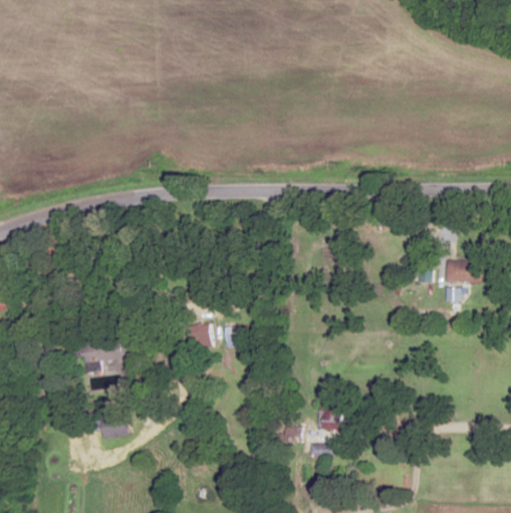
[(480,260),(446,259),(445,280),(480,280),(480,260)]
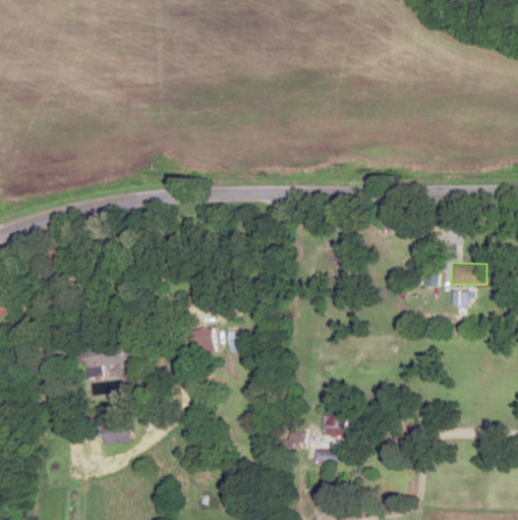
[(213,327),(191,327),(191,352),(213,352),(213,327)]
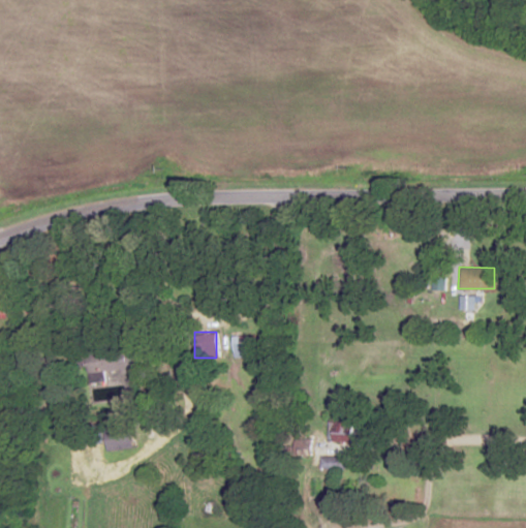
[(231,356),(256,356),(256,335),(231,335),(231,356)]
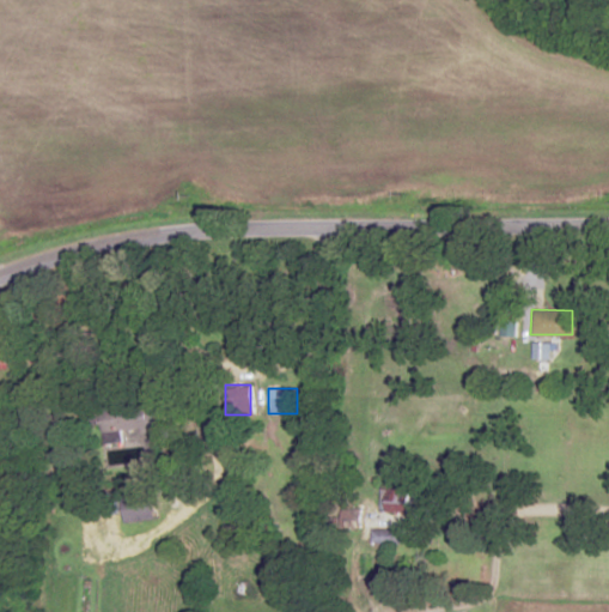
[(150,403),(98,404),(99,440),(123,440),(123,442),(151,441),(150,403)]
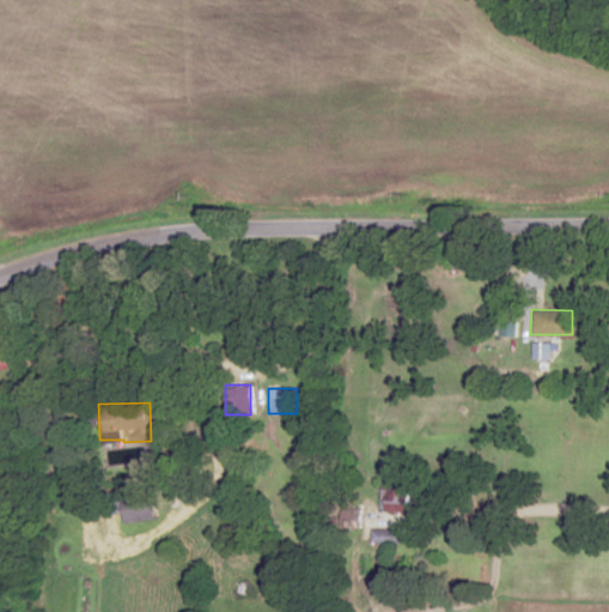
[(379,510),(403,510),(403,486),(379,486),(379,510)]
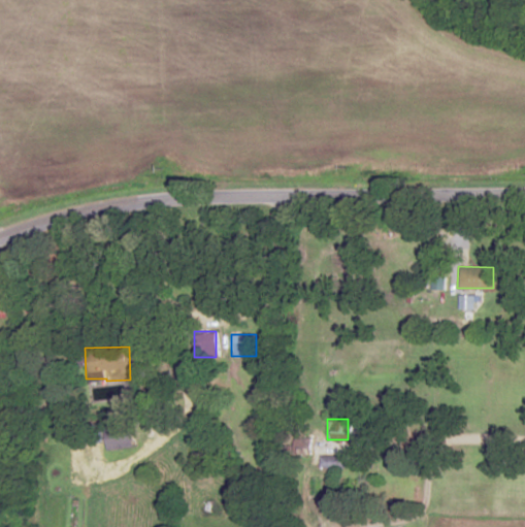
[(102,430),(106,450),(130,446),(127,425),(102,430)]
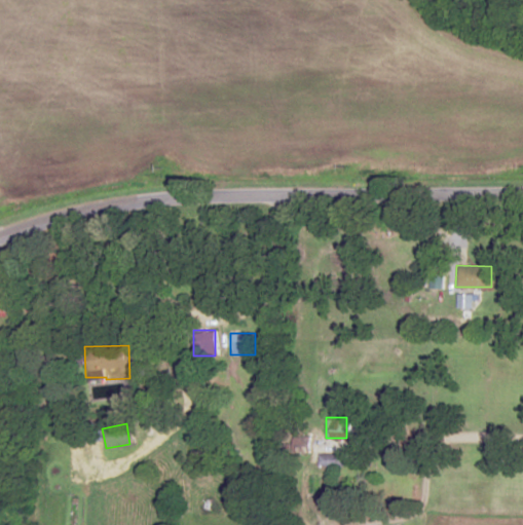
[(308,436),(291,436),(291,451),(307,451),(308,436)]
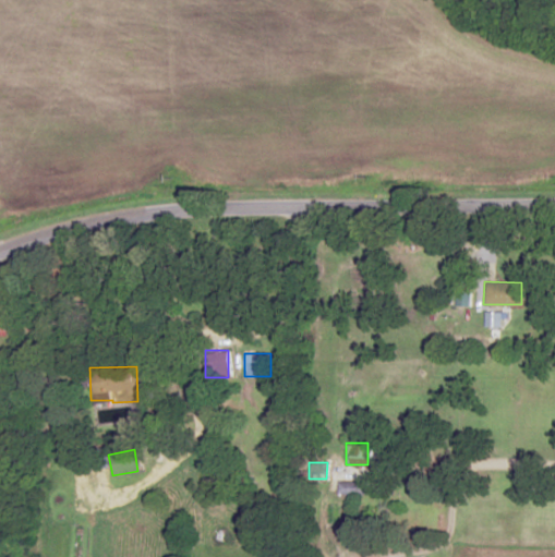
[(337,482),(337,493),(353,493),(353,482),(337,482)]
